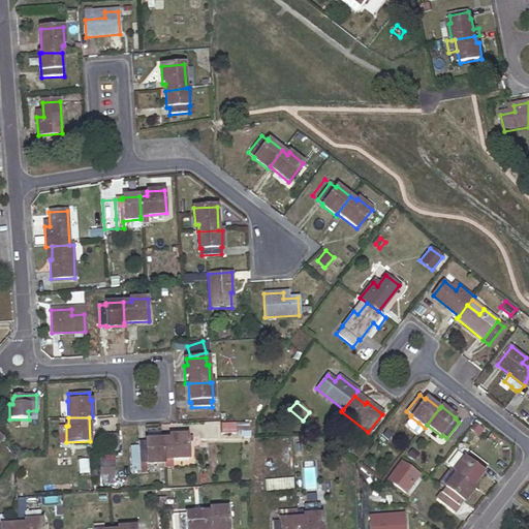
[(409,437),(413,441),(425,428),(418,423),(409,434),(409,437)]
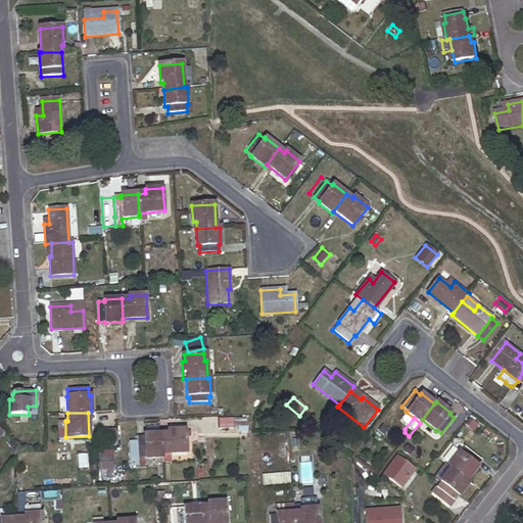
[(219,419),(219,430),(246,430),(246,419),(219,419)]
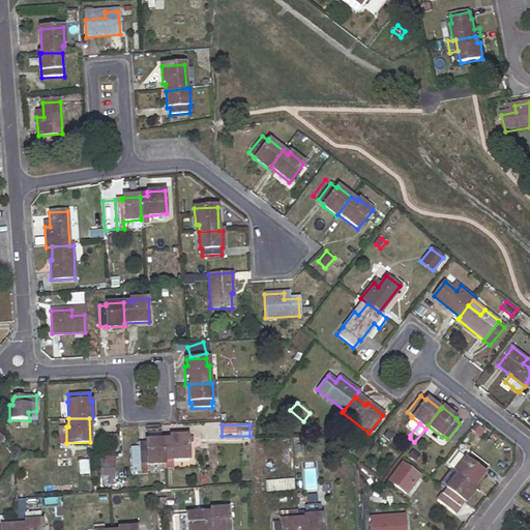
[(484,428),(478,435),(483,439),(490,432),(484,428)]
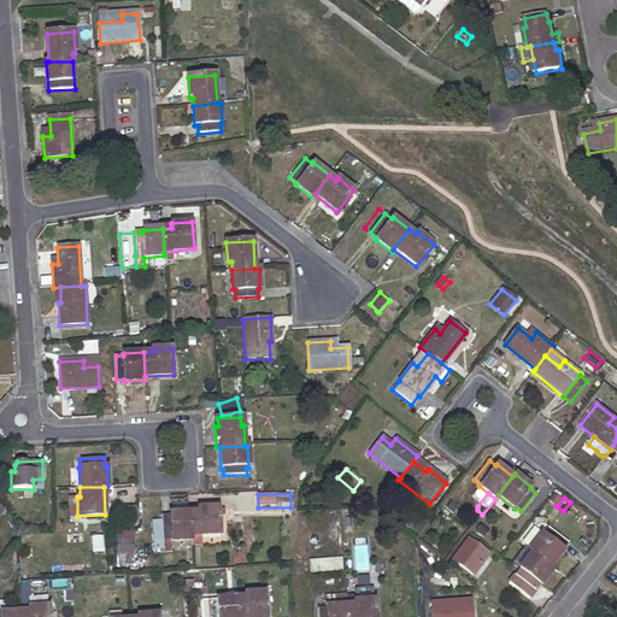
[(200,511),(189,511),(192,535),(222,533),(219,506),(199,507),(200,511)]
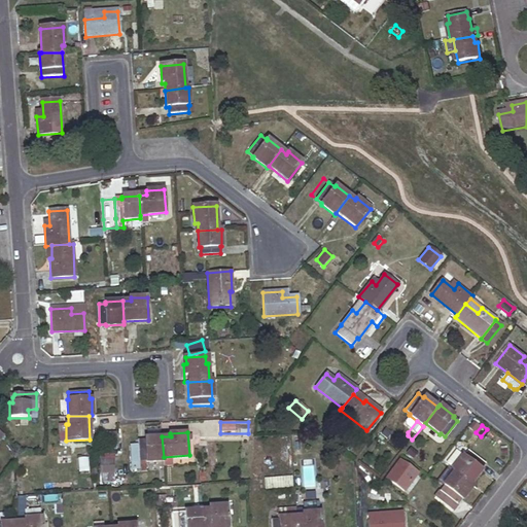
[(164,457),(162,436),(145,438),(145,441),(138,441),(138,445),(140,460),(147,460),(147,461),(164,460),(164,457)]
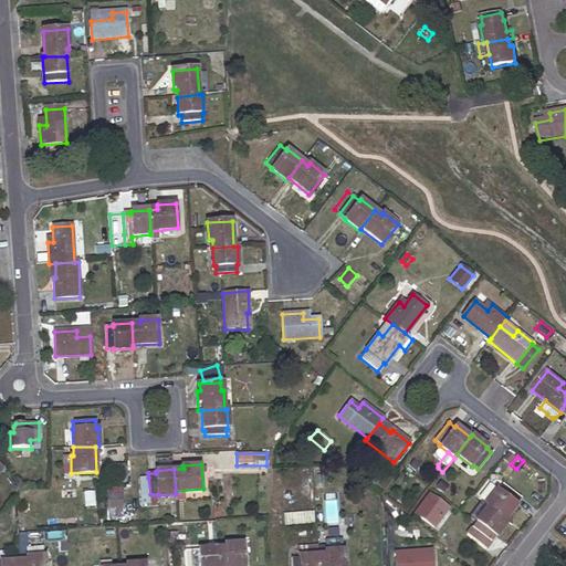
[(137,479),(139,495),(150,494),(148,478),(137,479)]
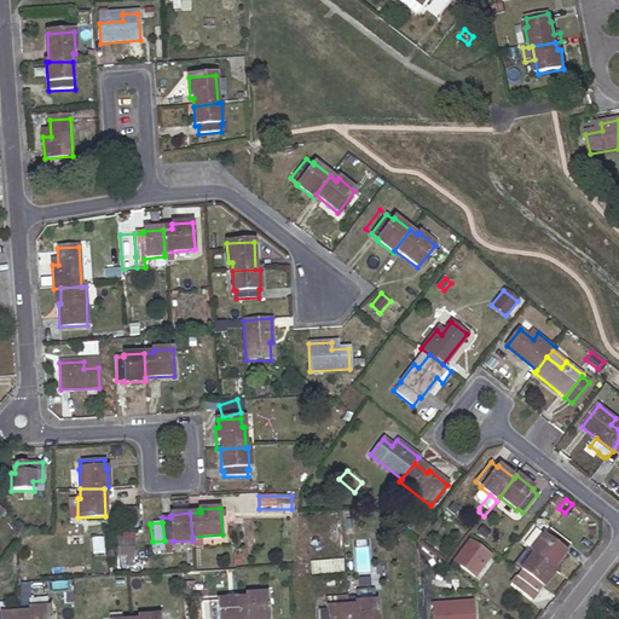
[(545,536),(532,553),(534,555),(554,570),(567,553),(565,551),(570,545),(551,531),(547,537),(545,536)]
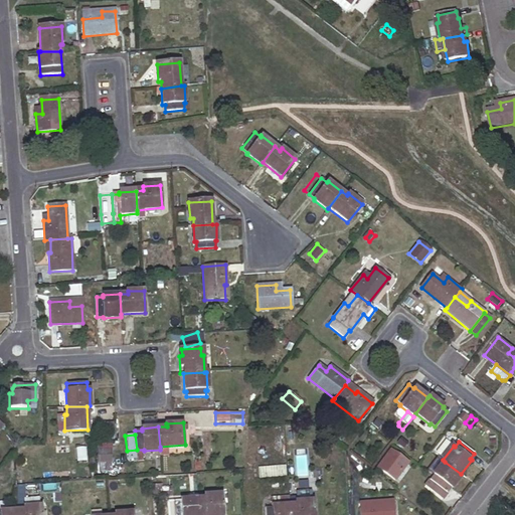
[(112,446),(99,446),(98,471),(111,472),(112,446)]
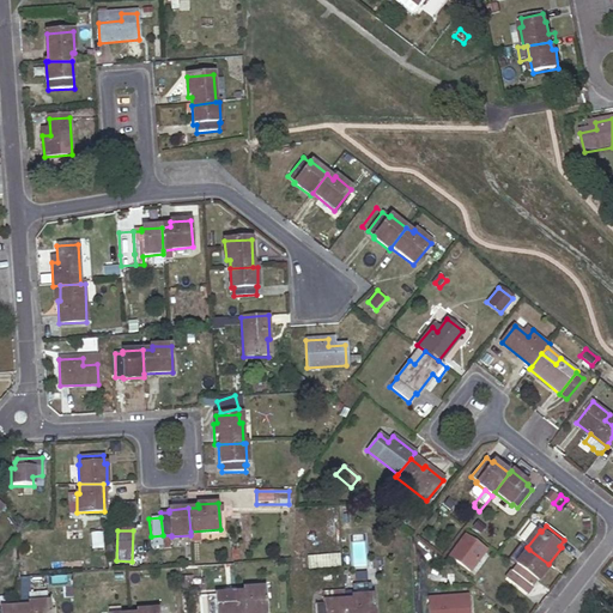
[(466,530),(449,551),(472,569),(489,547),(466,530)]
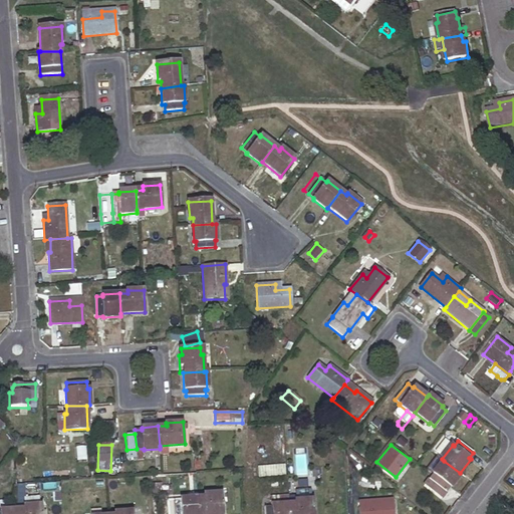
[(462,475),(460,473),(444,461),(433,475),(435,476),(431,481),(430,480),(425,486),(442,500),(447,493),(446,492),(450,487),(451,488),(462,475)]
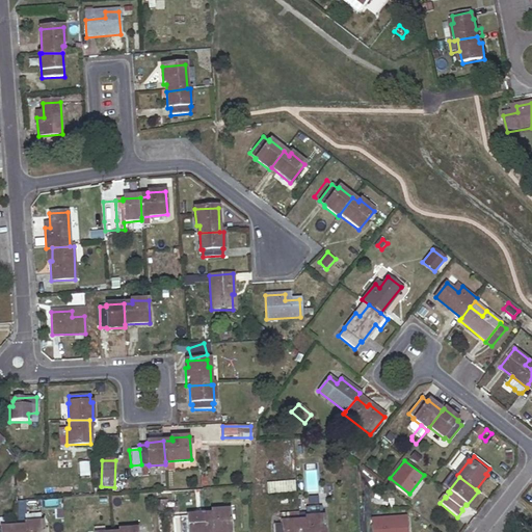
[(277,483),(277,494),(295,494),(295,483),(277,483)]
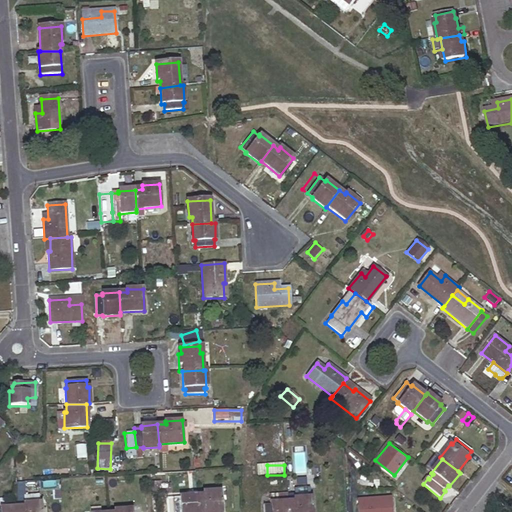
[(172,484),(152,485),(153,495),(172,494),(172,484)]
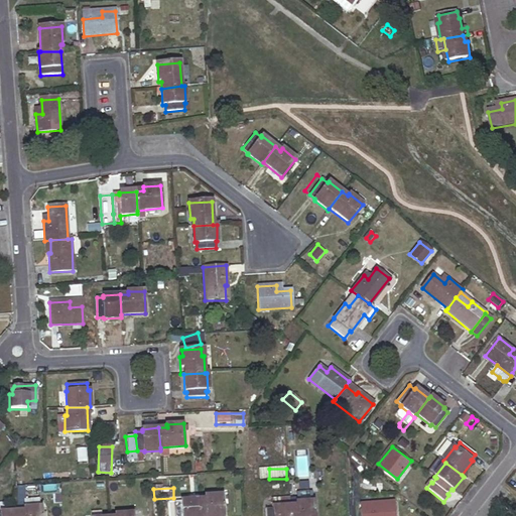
[(206,500),(199,500),(200,515),(224,515),(224,503),(228,503),(228,497),(224,497),(224,496),(206,497),(206,500)]
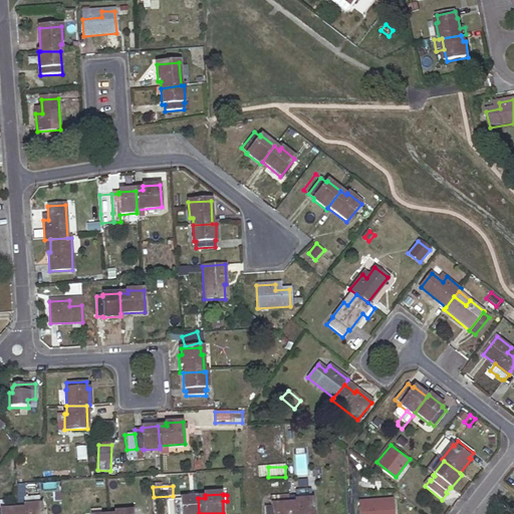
[(199,513),(198,498),(182,499),(182,501),(175,501),(175,513),(199,513)]
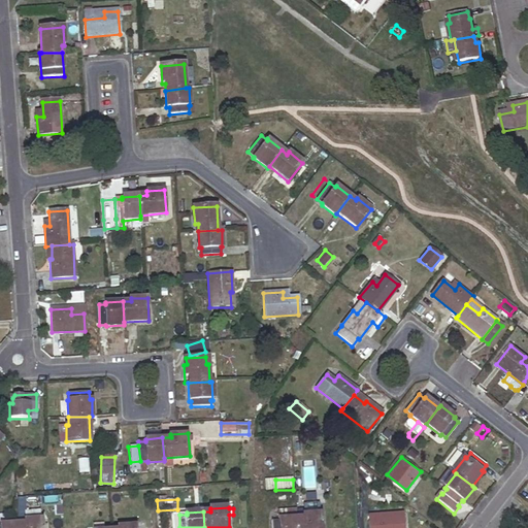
[(304,518),(298,518),(298,527),(323,527),(323,513),(304,514),(304,518)]
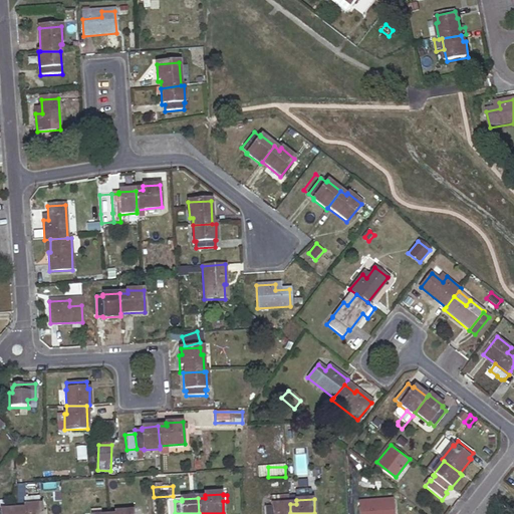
[(358,501),(359,513),(394,513),(394,502),(378,503),(378,501),(358,501)]
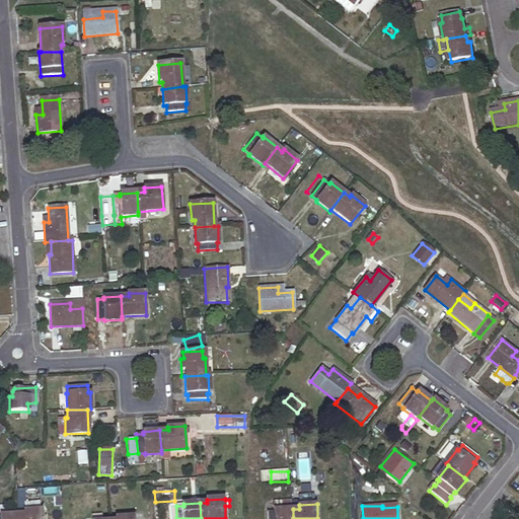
[(25,514),(18,514),(17,518),(43,518),(43,509),(25,510),(25,514)]
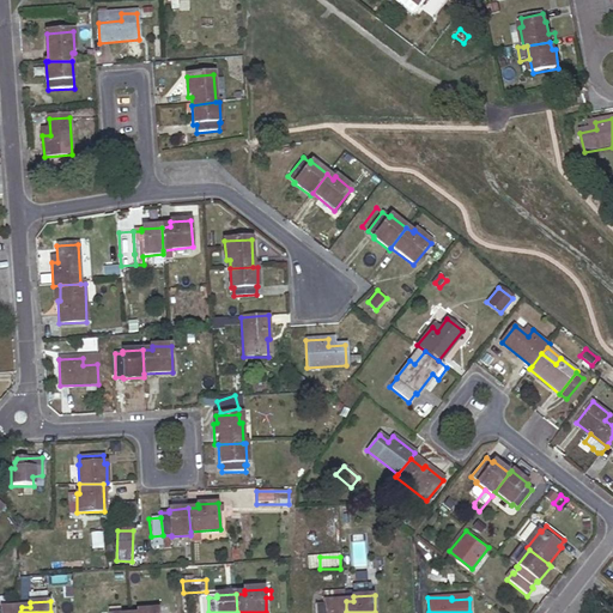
[(346,612),(346,601),(326,602),(326,605),(317,605),(317,612),(346,612)]
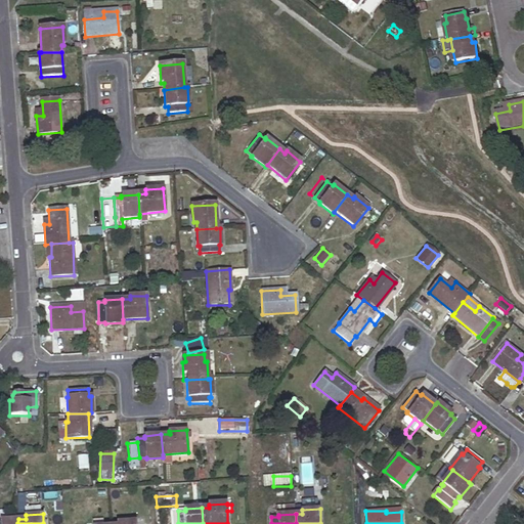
All buildings are outlined.
